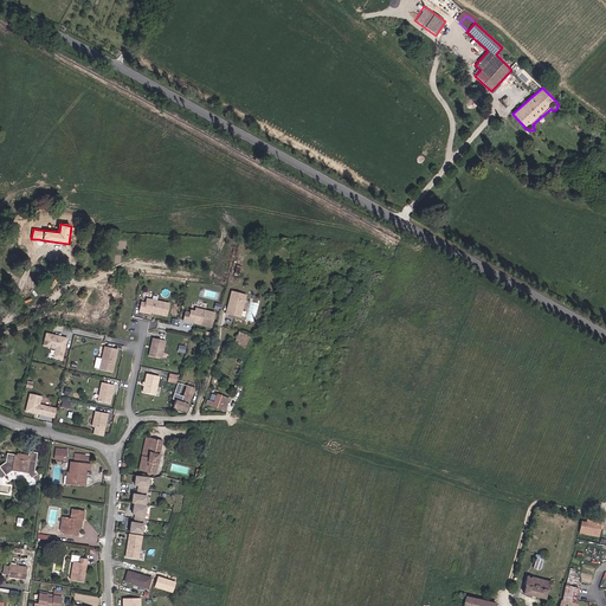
[(92,289),(89,303),(98,305),(105,282),(94,277),(90,288),(92,289)]
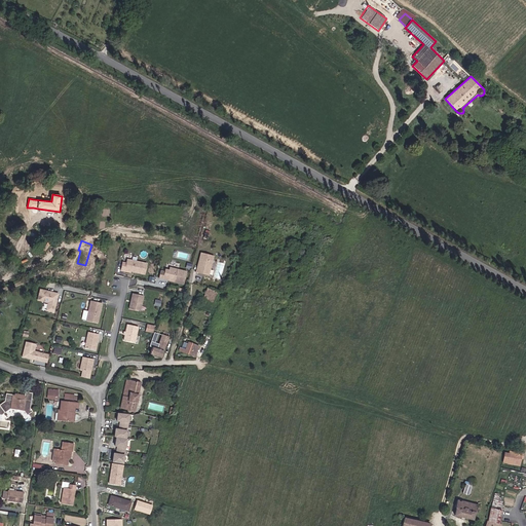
[(209,275),(213,257),(201,254),(196,272),(200,273),(201,273),(203,273),(204,274),(209,275)]
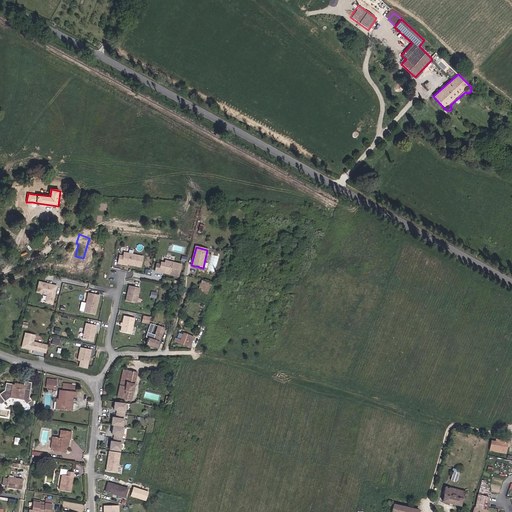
[(119,255),(117,263),(126,265),(126,264),(128,263),(130,264),(130,265),(140,267),(142,257),(123,252),(122,256),(119,255)]
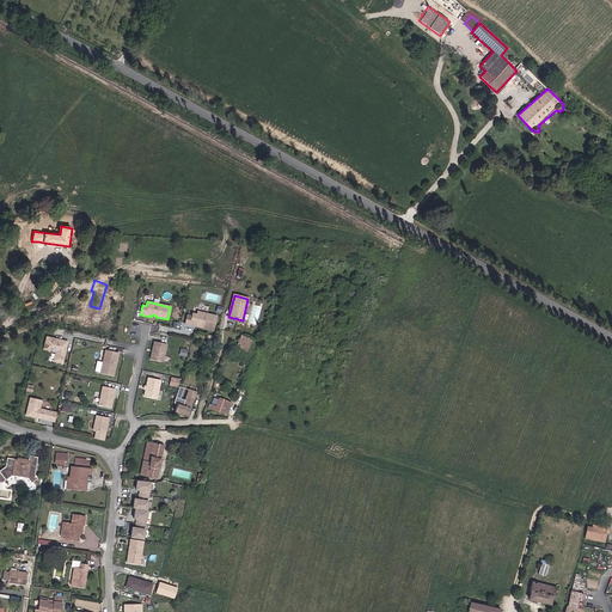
[(187,317),(185,323),(213,330),(216,316),(197,311),(196,316),(191,314),(191,317),(187,317)]
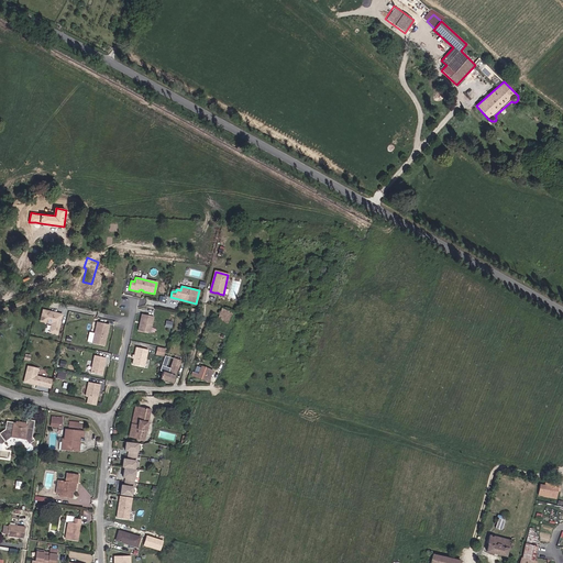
[(231,318),(233,312),(221,308),(219,315),(231,318)]
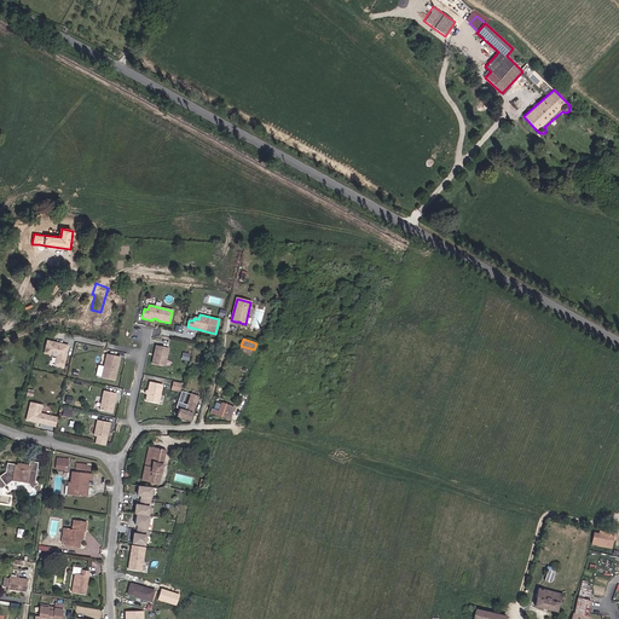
[(68,346),(47,341),(45,353),(57,356),(55,365),(63,366),(68,346)]
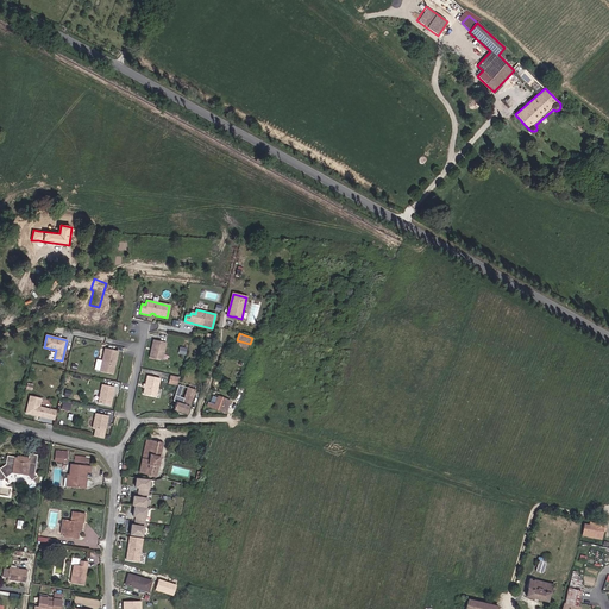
[(162,360),(165,343),(154,340),(150,358),(162,360)]
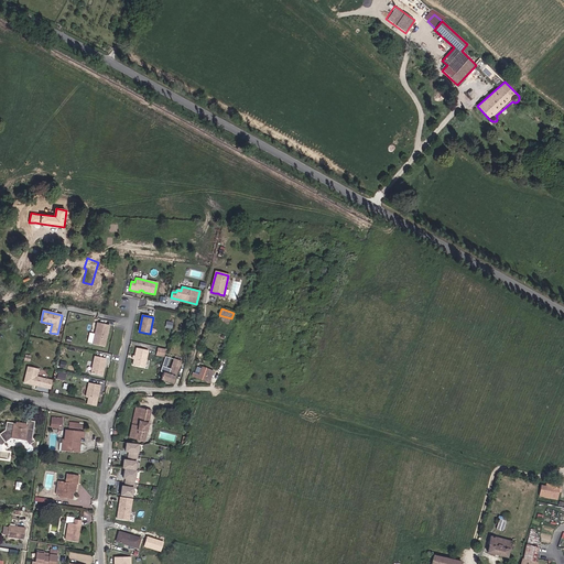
[(229,325),(231,320),(219,315),(217,321),(229,325)]
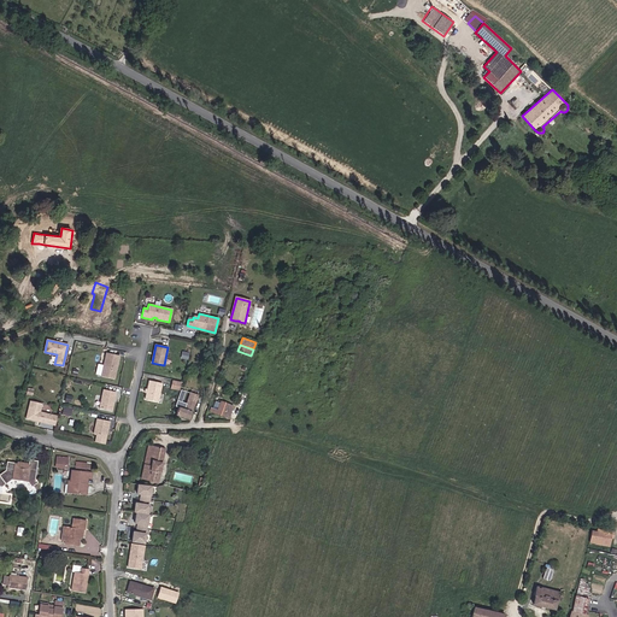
[(101,376),(115,378),(116,371),(115,370),(115,368),(117,369),(119,357),(106,353),(106,354),(101,376)]
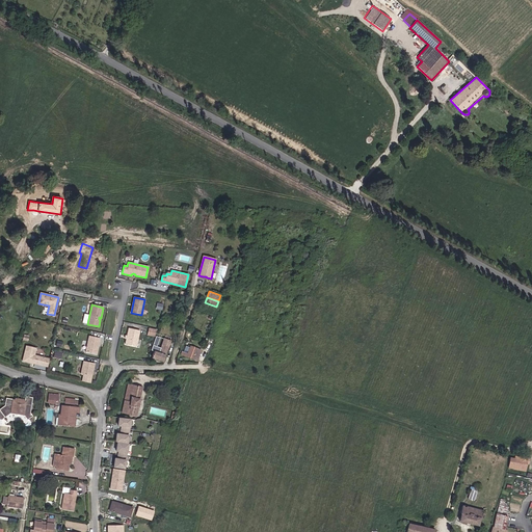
[(139,330),(129,328),(126,344),(136,346),(139,330)]
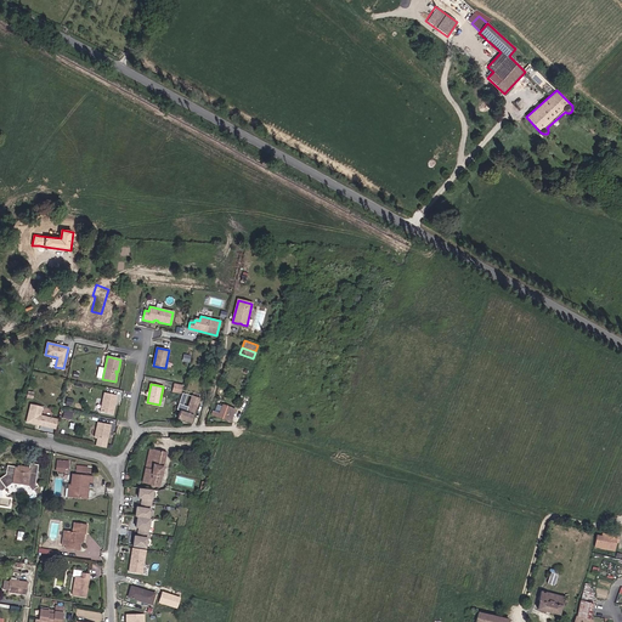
[(100,412),(113,414),(117,395),(105,393),(100,412)]
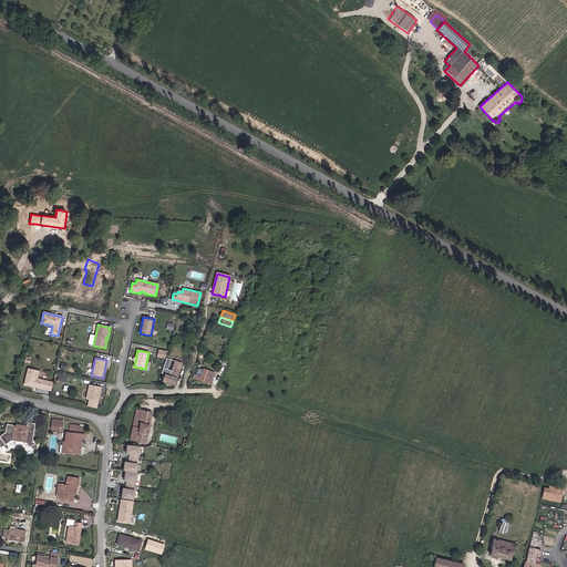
[(174,385),(182,363),(175,361),(169,377),(168,375),(169,372),(165,371),(162,381),(174,385)]
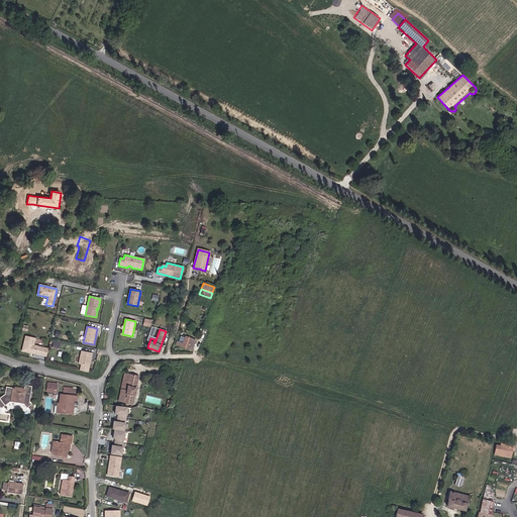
[(192,350),(195,340),(185,336),(183,342),(182,343),(180,342),(177,341),(176,344),(192,350)]
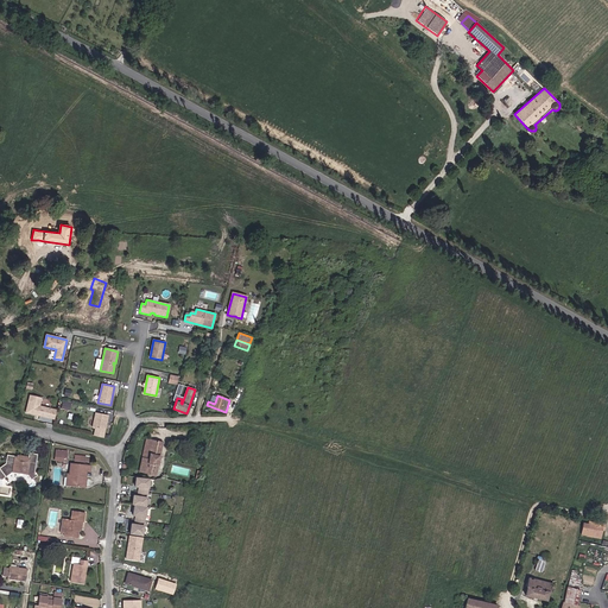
[(25,412),(50,418),(52,410),(39,406),(40,398),(30,397),(25,412)]
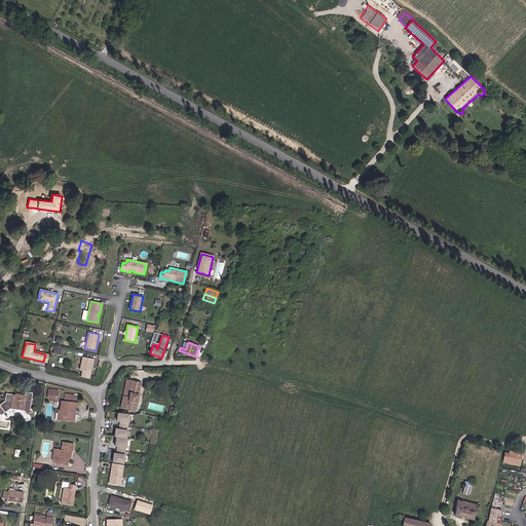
[(94,360),(82,357),(80,370),(85,371),(83,377),(89,379),(94,360)]
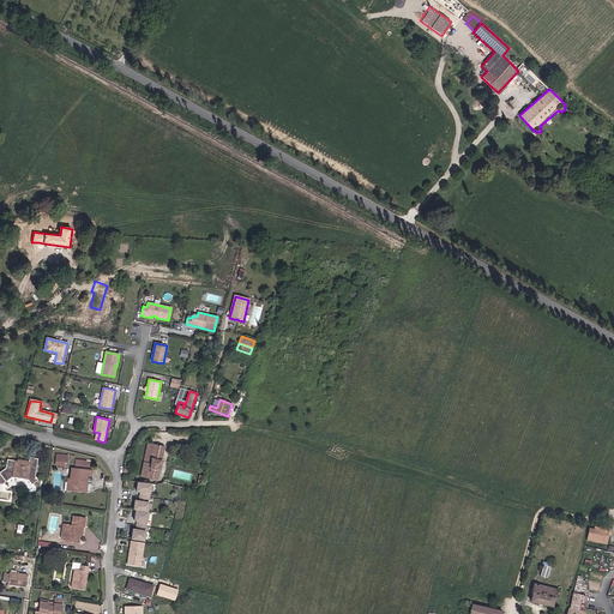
[(158,470),(164,446),(148,443),(140,476),(157,480),(158,470)]
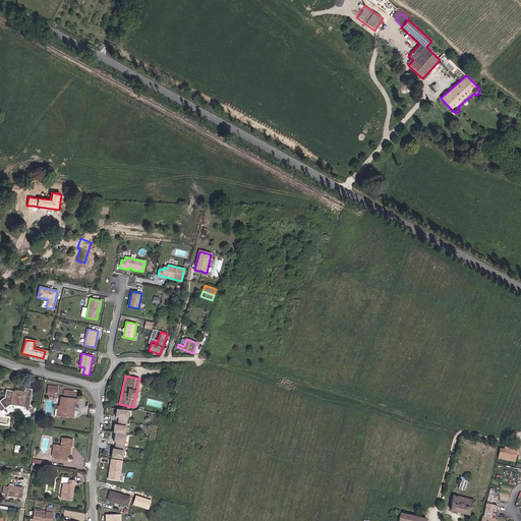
[(30,404),(32,389),(24,388),(23,396),(13,395),(13,391),(6,390),(4,397),(0,400),(0,413),(1,413),(1,411),(9,404),(23,407),(26,411),(32,407),(30,404)]
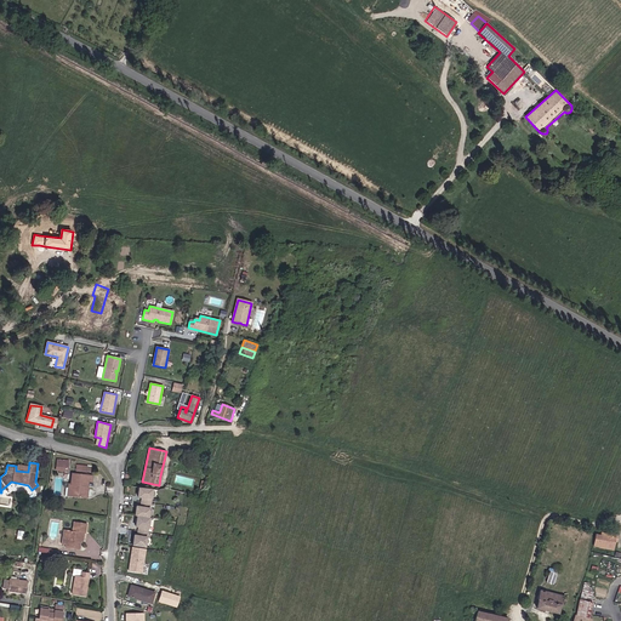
[(90,482),(91,476),(72,474),(70,484),(72,484),(70,496),(83,497),(84,486),(86,486),(87,482),(90,482)]
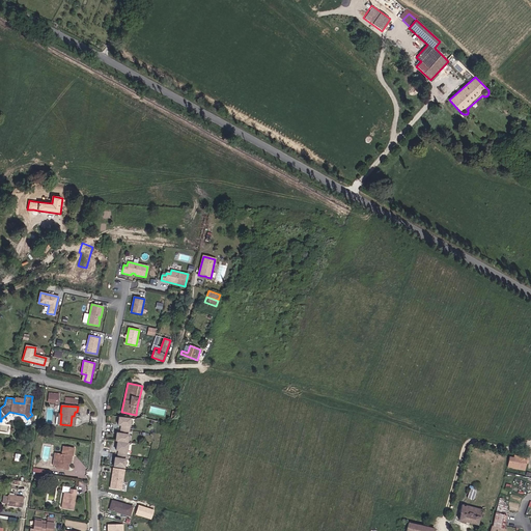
[(130,424),(131,417),(117,416),(116,423),(121,424),(120,431),(115,430),(114,440),(115,440),(114,449),(118,449),(117,456),(113,455),(112,465),(123,467),(126,457),(127,450),(128,442),(127,441),(128,432),(130,432),(131,424),(130,424)]
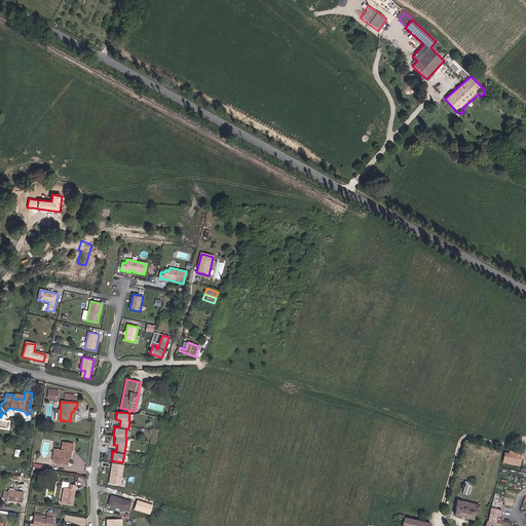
[(68,459),(69,451),(71,451),(72,452),(73,443),(63,442),(61,450),(54,449),(52,461),(55,462),(55,463),(67,465),(68,459)]
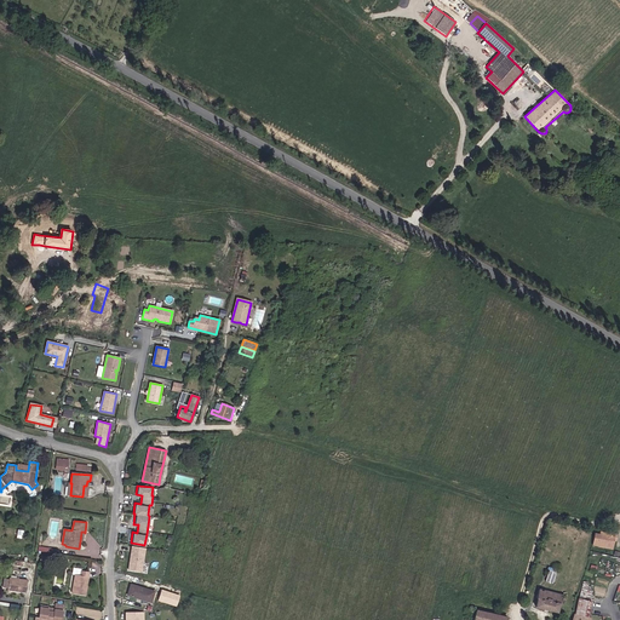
[(600,534),(597,533),(595,545),(613,549),(614,541),(616,543),(618,534),(601,532),(600,534)]
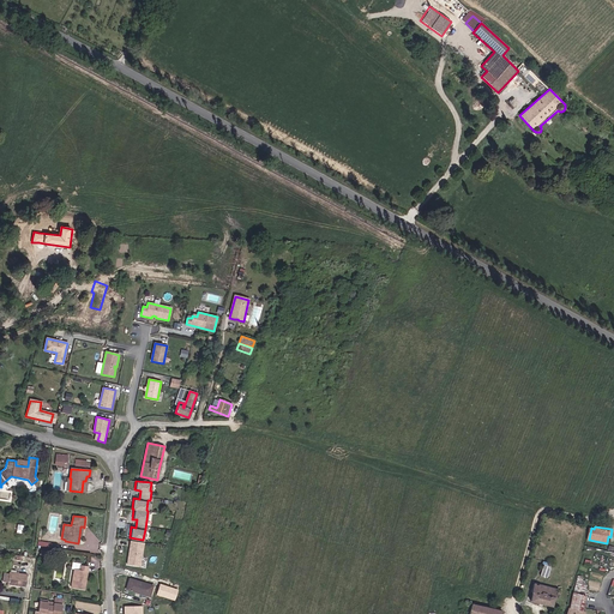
[(140,566),(145,543),(131,541),(127,564),(140,566)]
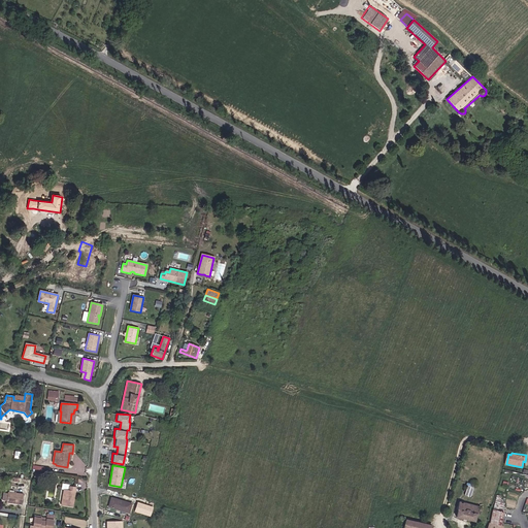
[(467,485),(464,495),(472,496),(474,487),(467,485)]
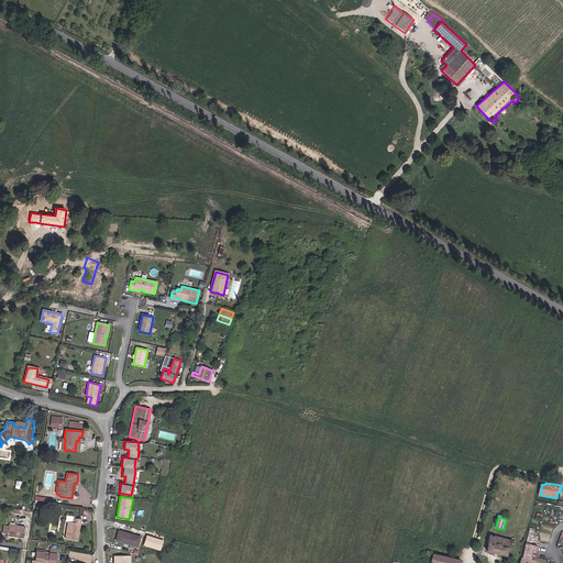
[(77,536),(78,529),(79,529),(80,520),(73,519),(73,522),(67,522),(67,527),(68,528),(67,533),(66,533),(65,538),(77,541),(78,536),(77,536)]
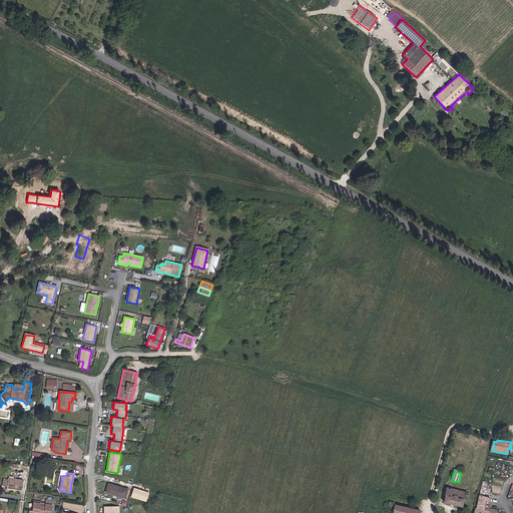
[(21,491),(22,481),(12,479),(13,477),(8,477),(8,478),(7,478),(7,480),(6,486),(6,489),(21,491)]
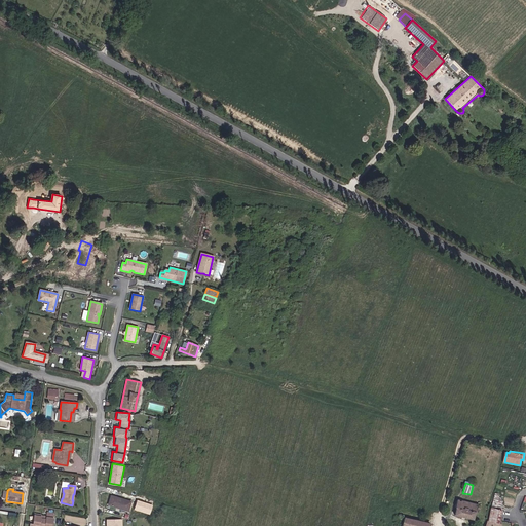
[(127,511),(130,502),(111,496),(109,504),(127,511)]
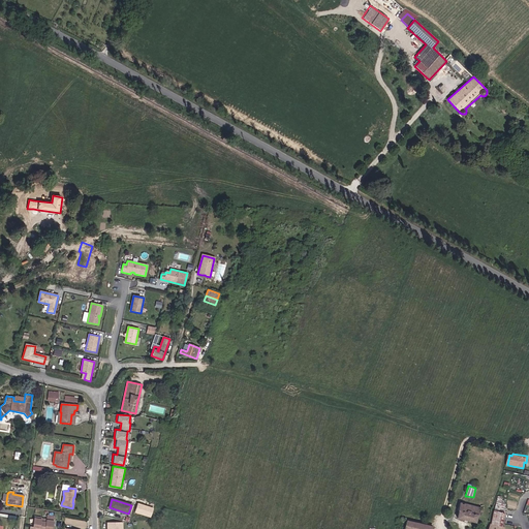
[(151,514),(152,506),(150,506),(150,505),(139,502),(137,509),(148,512),(151,514)]
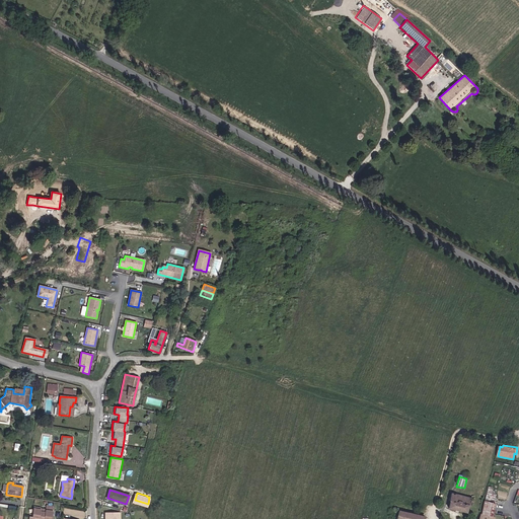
[(466,512),(467,505),(468,506),(469,501),(472,502),(472,499),(469,499),(470,498),(450,493),(448,501),(449,501),(448,508),(466,512)]
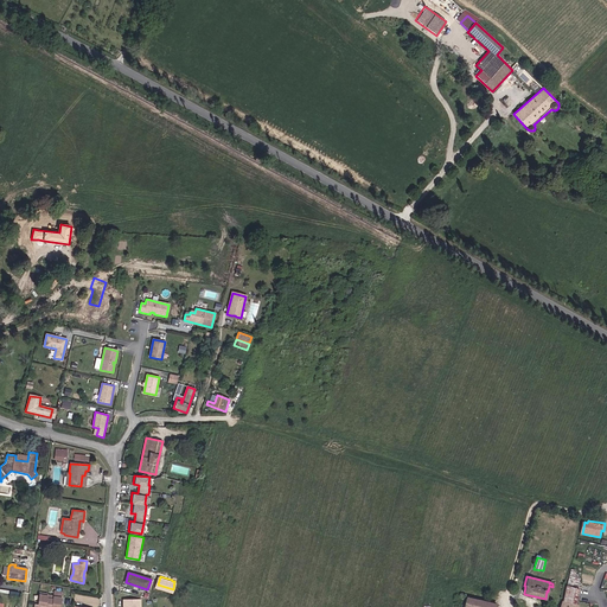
[(566,585),(562,602),(575,605),(579,588),(566,585)]
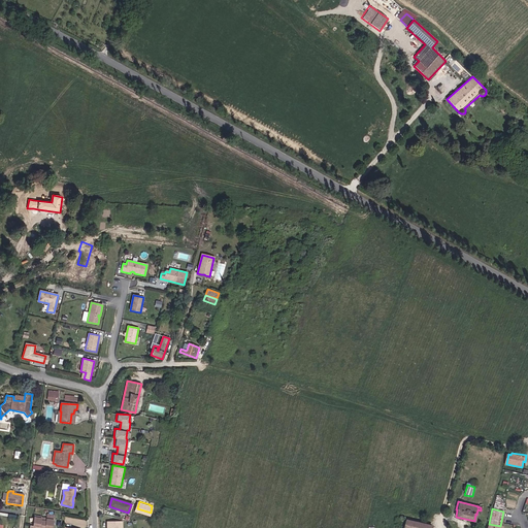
[(46,514),(45,518),(40,518),(40,517),(34,516),(33,526),(30,526),(29,527),(36,527),(37,527),(51,527),(54,515),(46,514)]
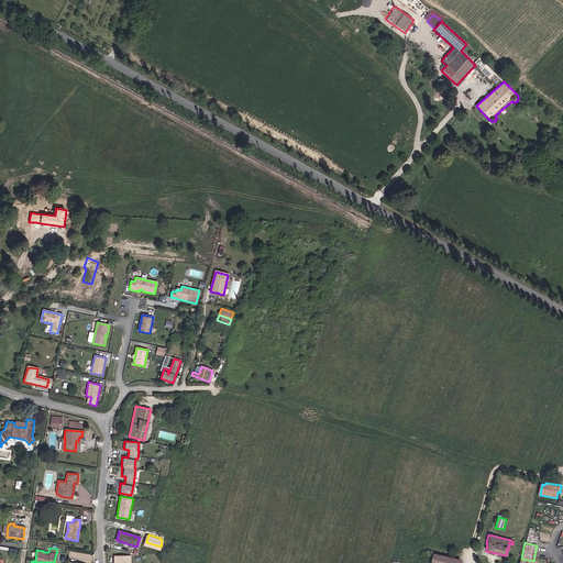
[(459,562),(460,560),(431,553),(428,562),(459,562)]
